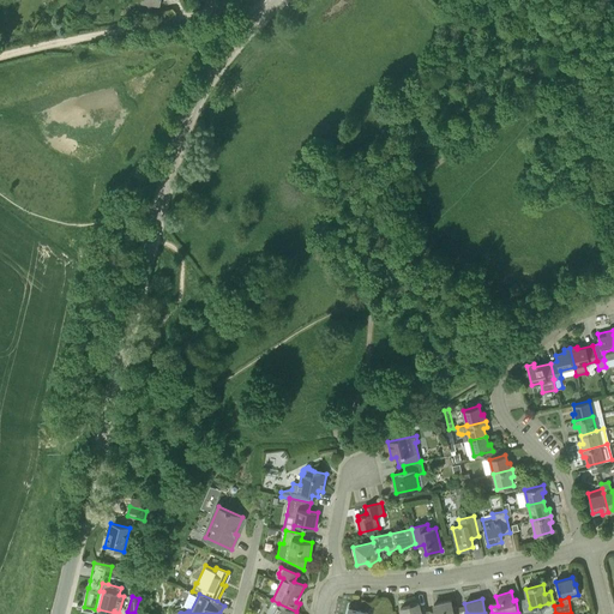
[(459,613),(458,608),(452,609),(450,601),(433,605),(435,613),(459,613)]
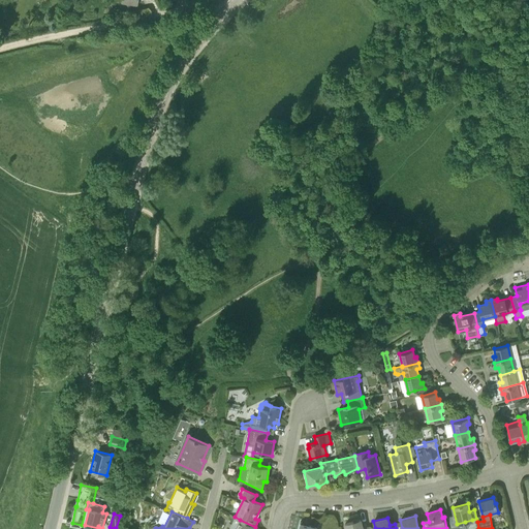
[(255,527),(240,520),(239,522),(235,520),(229,528),(256,528),(257,528),(255,527)]
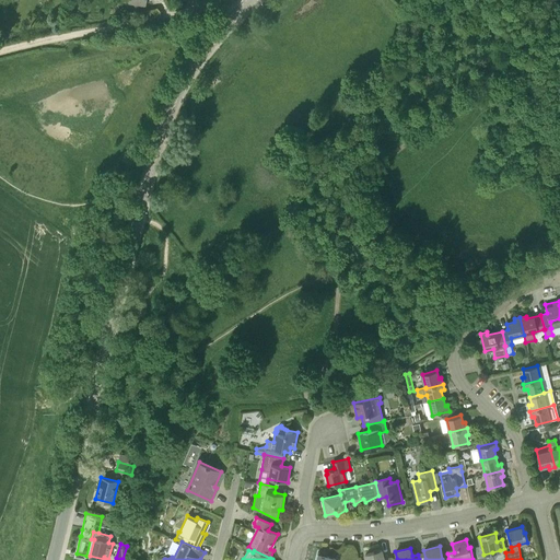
[(384,559),(382,550),(365,555),(366,559),(384,559)]
